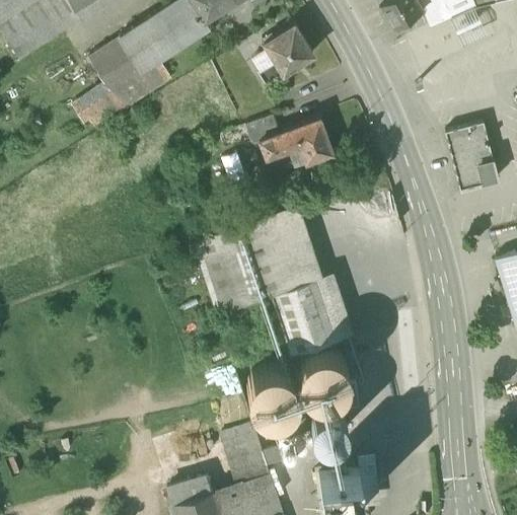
[(118,0),(0,0),(0,29),(19,61),(118,0)]
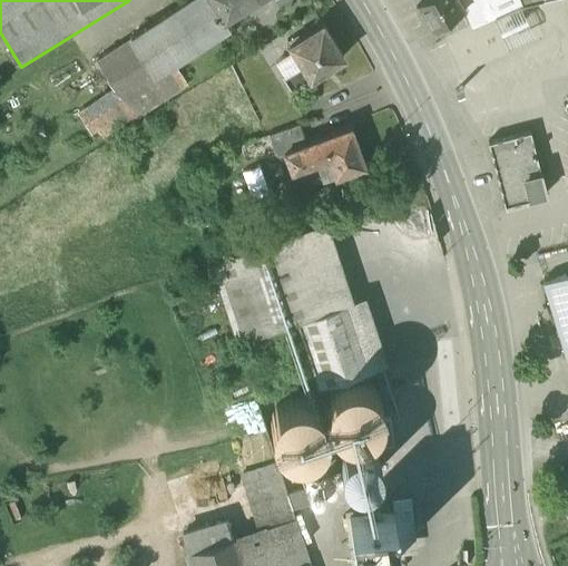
[(204,0),(195,0),(131,42),(156,79),(176,66),(226,33),(222,26),(204,0)]
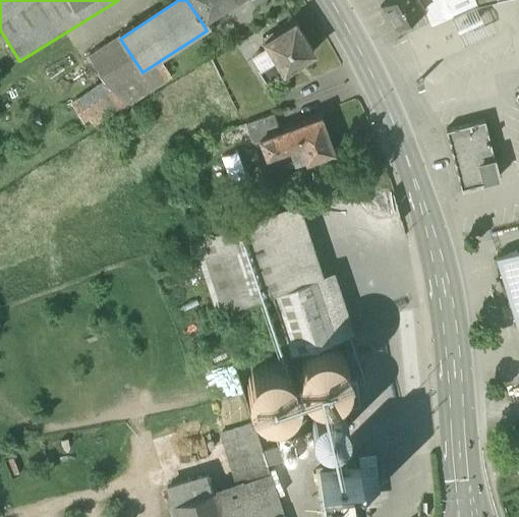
[(186,0),(203,23),(239,0),(186,0)]
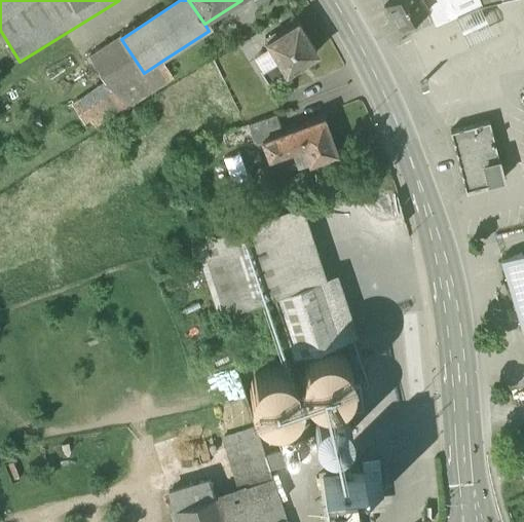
[(395,0),(385,6),(399,30),(414,21),(416,24),(432,14),(422,0),(395,0)]
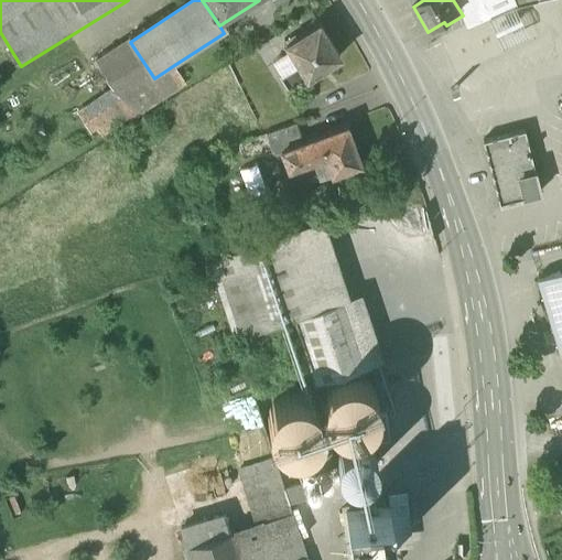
[(514,0),(482,0),(490,20),(516,9),(518,8),(514,0)]
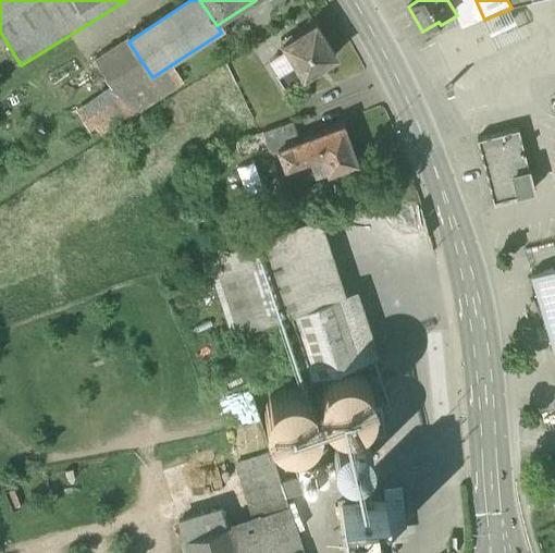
[(509,9),(484,20),(497,48),(522,37),(509,9)]
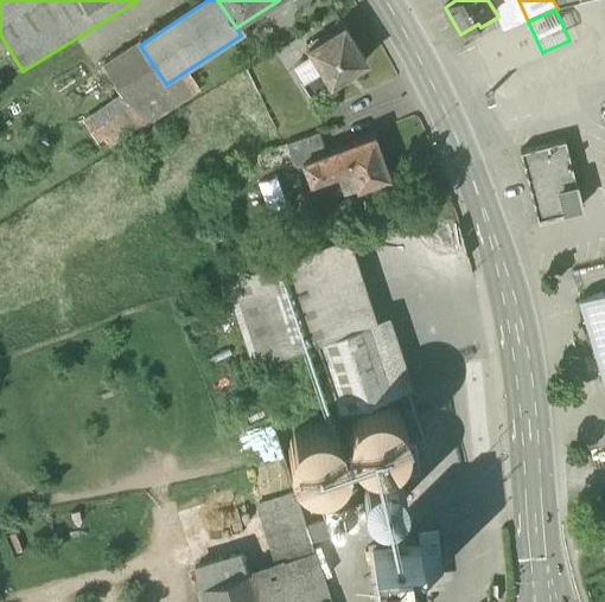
[(346,27),(313,50),(328,71),(335,84),(369,62),(346,27)]
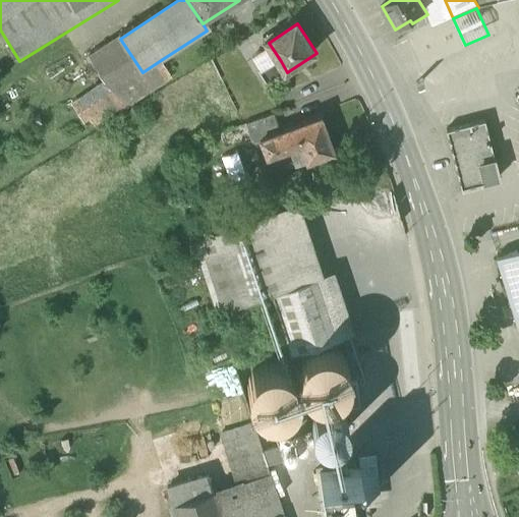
[(93,131),(173,78),(161,60),(142,72),(120,39),(91,58),(109,85),(76,107),(93,131)]
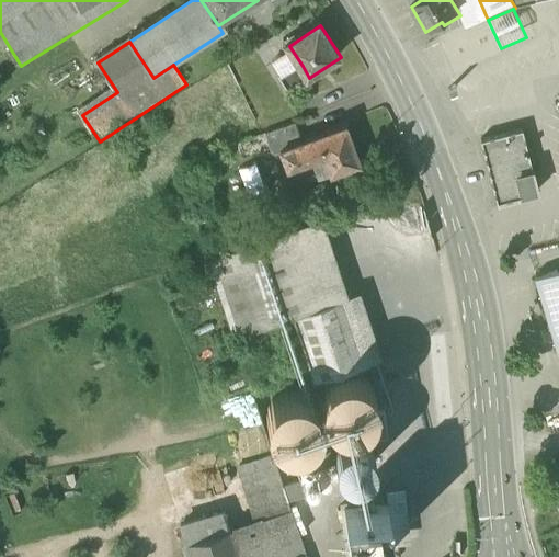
[(303,66),(284,78),(292,90),(309,78),(303,66)]
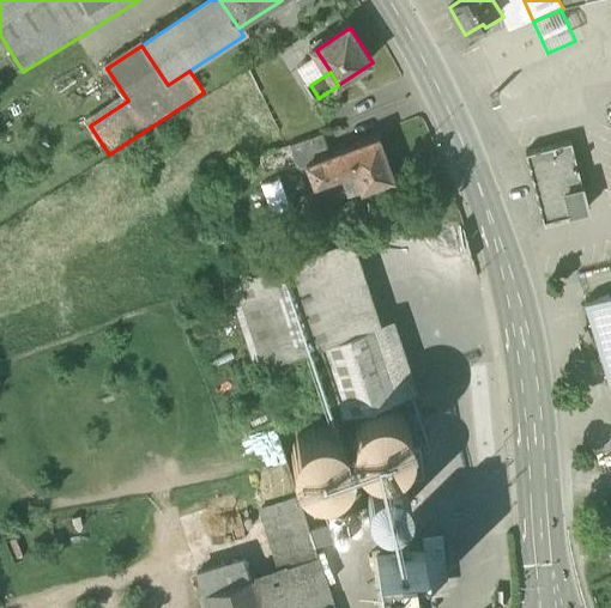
[(309,165),(330,157),(322,138),(292,149),(300,169),(309,165)]
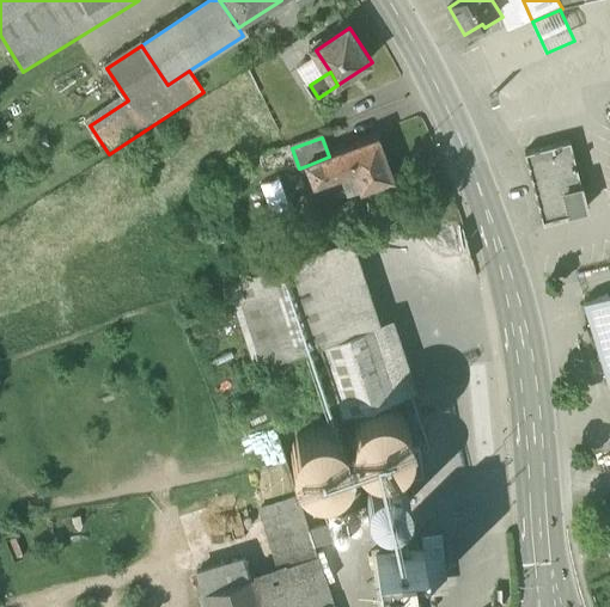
[(377,138),(329,157),(337,177),(341,176),(347,190),(360,184),(363,190),(394,178),(377,138)]
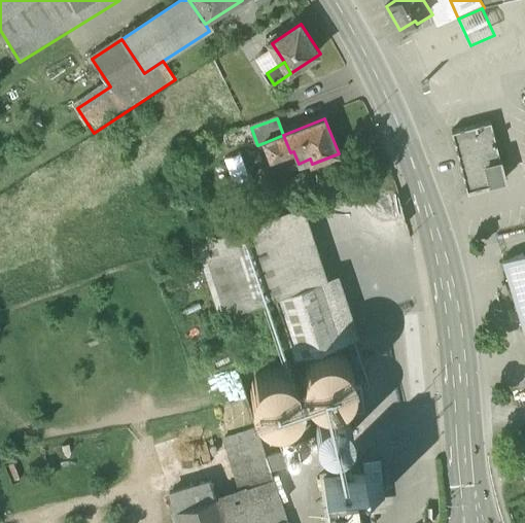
[(491,125),(452,134),(466,193),(505,183),(491,125)]
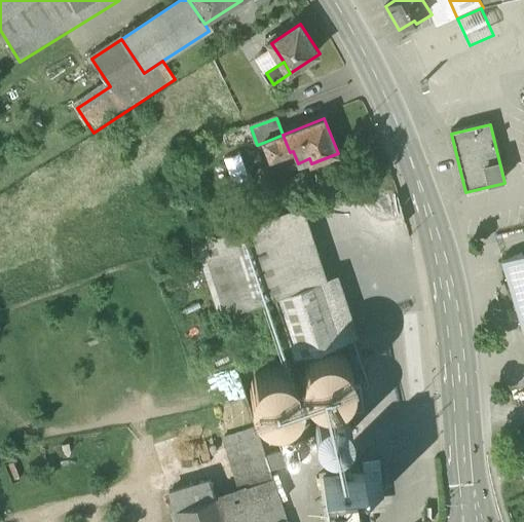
[(283,135),(265,142),(272,159),(290,152),(283,135)]
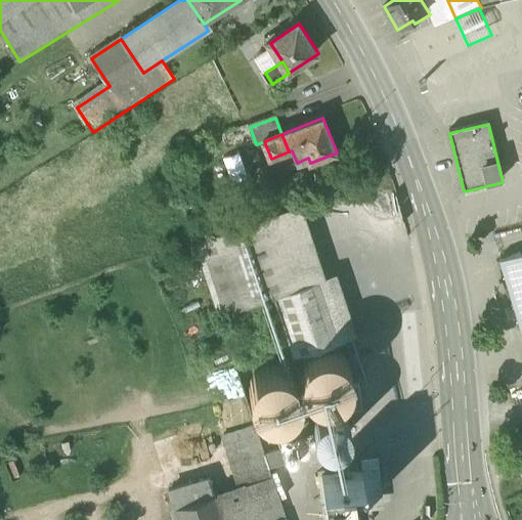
[(395,193),(386,197),(393,220),(402,217),(395,193)]
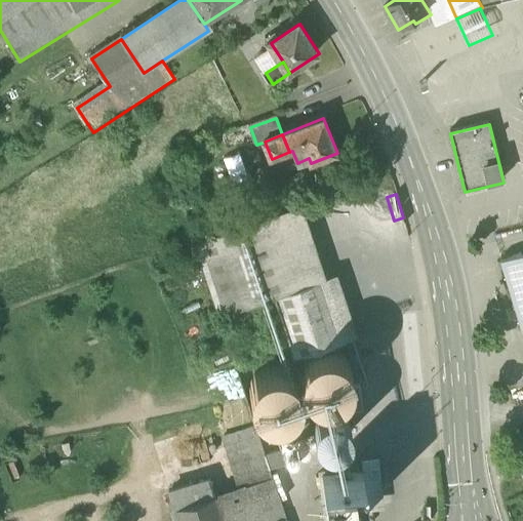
[(286,211),(196,241),(219,314),(275,296),(311,284),(286,211)]
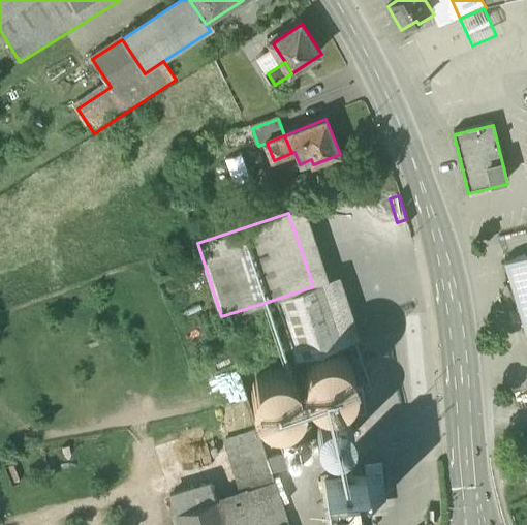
[(526,256),(504,264),(526,336),(526,256)]
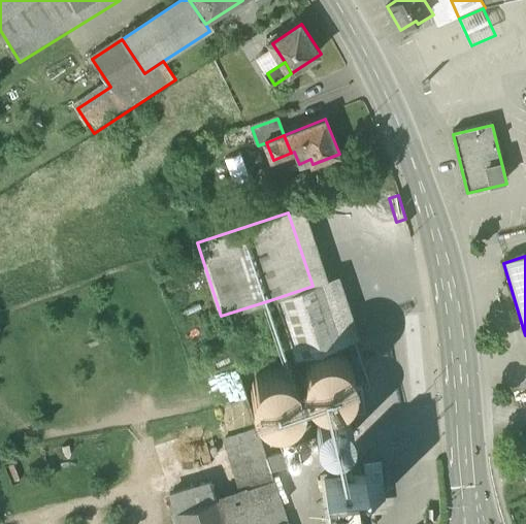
[(313,286),(276,298),(297,359),(349,341),(328,282),(313,286)]
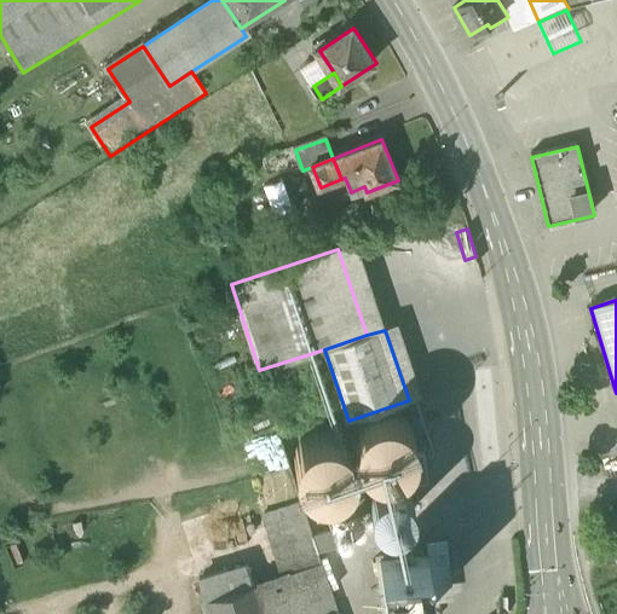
[(415,455),(417,444),(415,432),(408,422),(398,416),(386,413),(375,416),(365,422),(358,433),(357,444),(359,456),(365,465),(375,471),(387,474),(398,471),(408,464),(415,455)]
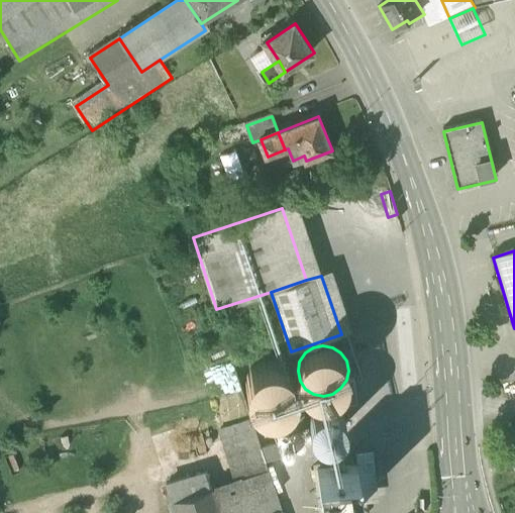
[(198,358),(201,379),(231,375),(229,354),(198,358)]
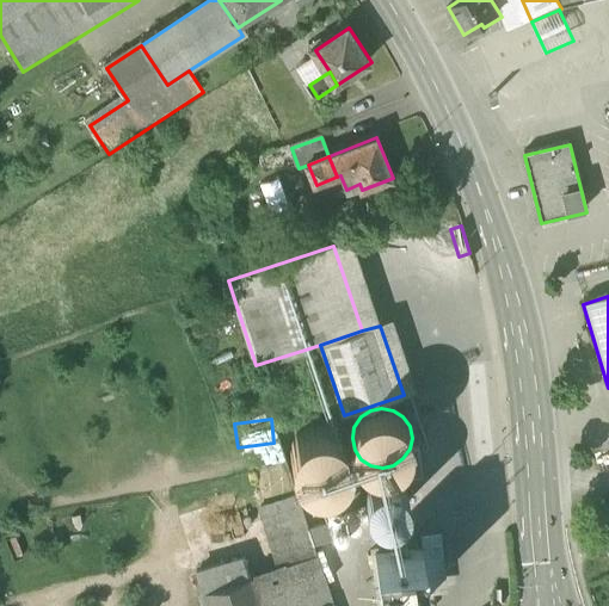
[(350,468),(351,456),(349,445),(343,436),(333,428),(321,426),(309,428),(300,436),(294,445),(291,457),(294,469),(301,478),(311,484),(321,487),(333,484),(343,477),(350,468)]
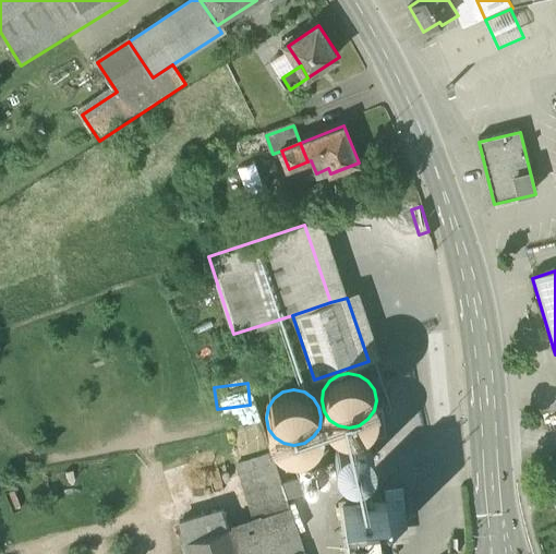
[(372,461),(373,454),(372,447),(367,441),(361,436),(353,435),(346,436),(340,441),(336,447),(335,455),(336,462),(340,468),(347,472),(354,474),(362,472),(367,468),(372,461)]
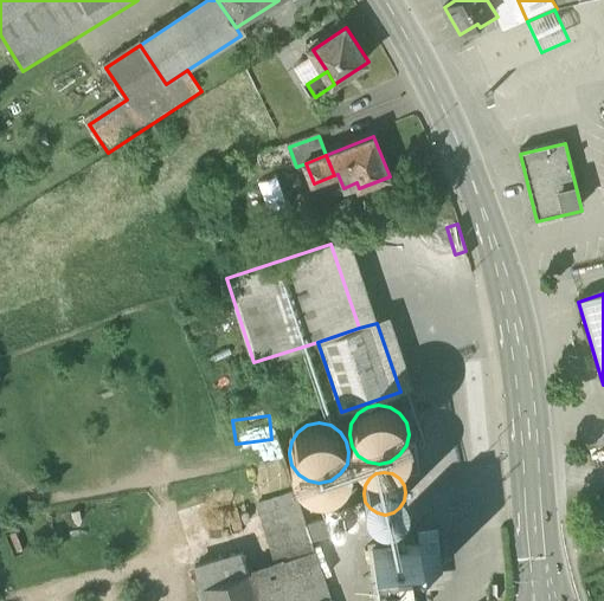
[(297,493),(259,506),(264,519),(301,506),(297,493)]
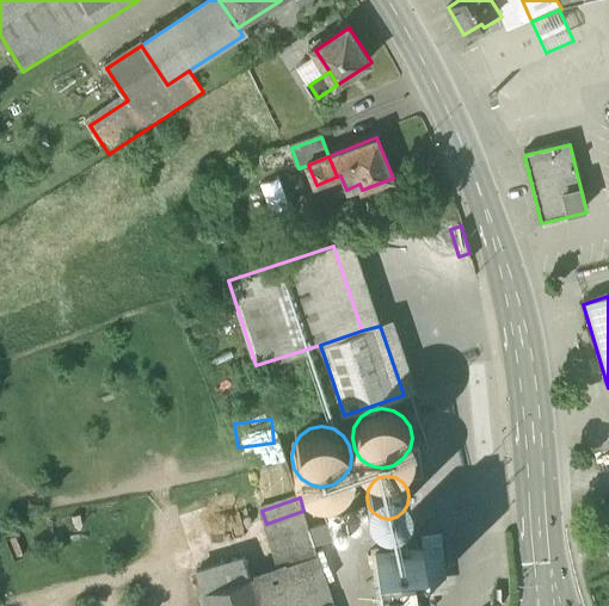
[(338,498),(325,504),(330,517),(343,512),(338,498)]
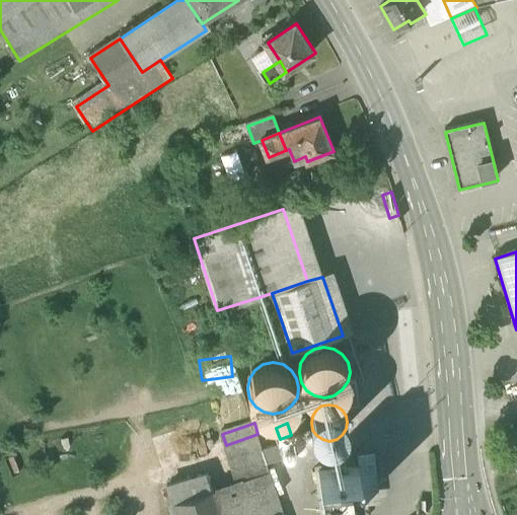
[(304,432),(293,436),(297,448),(308,444),(304,432)]
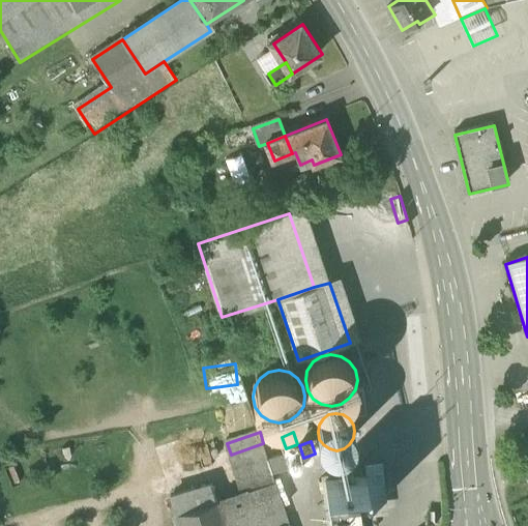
[(263,443),(231,455),(243,494),(276,484),(272,474),(268,461),(263,443)]
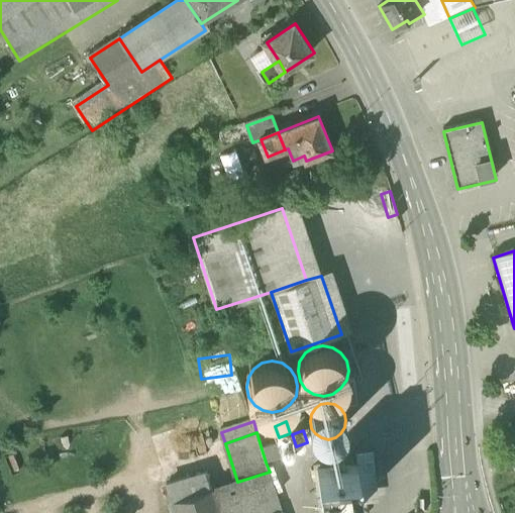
[(291,434),(279,438),(284,450),(296,446),(291,434)]
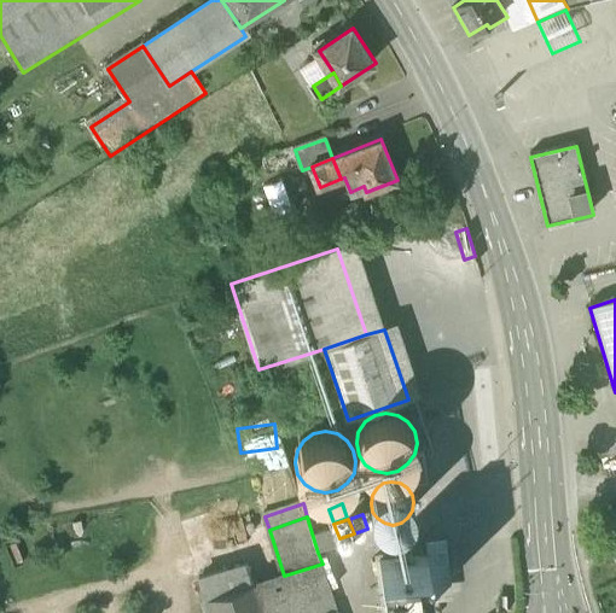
[(333,530),(313,537),(318,553),(338,546),(333,530)]
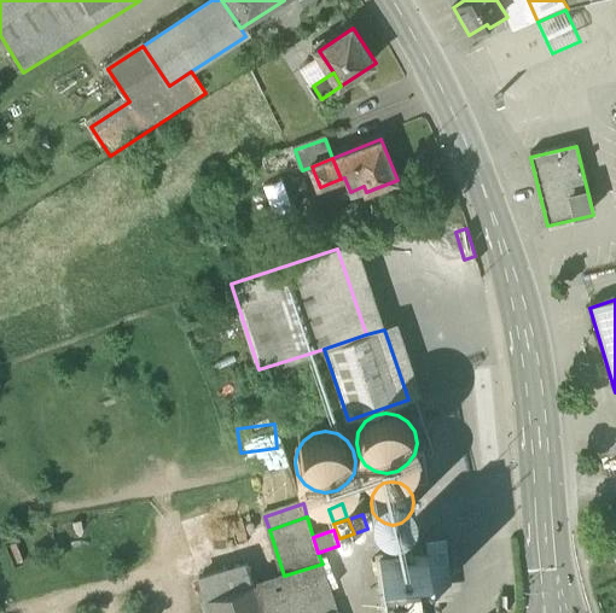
[(429,553),(379,558),(385,607),(435,601),(429,553)]
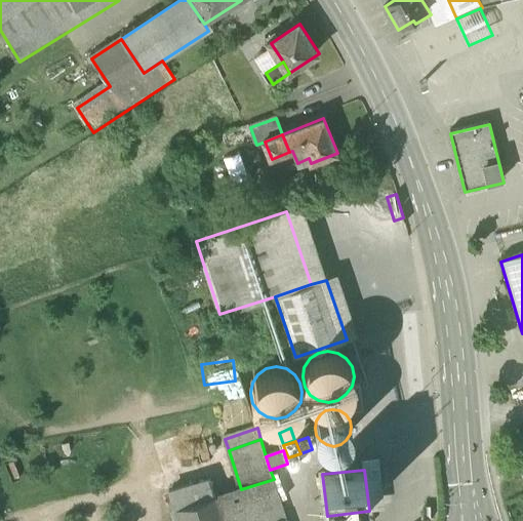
[(241,489),(217,497),(225,520),(287,520),(274,479),(241,489)]
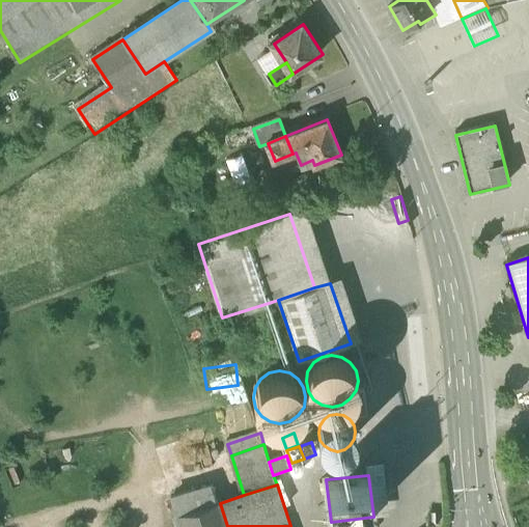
[(213,488),(172,500),(177,516),(220,503),(217,492),(213,488)]
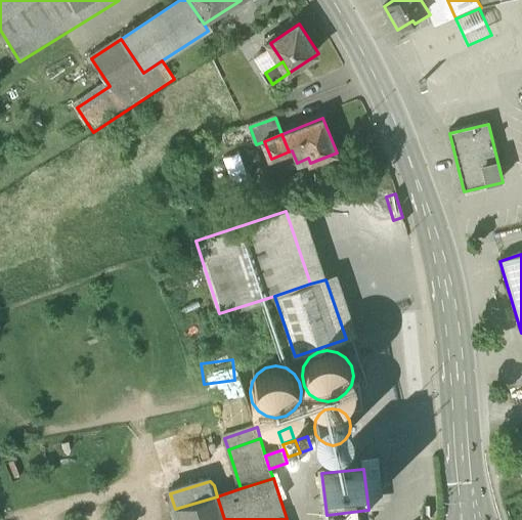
[(224,519),(217,496),(175,509),(178,519),(224,519)]
